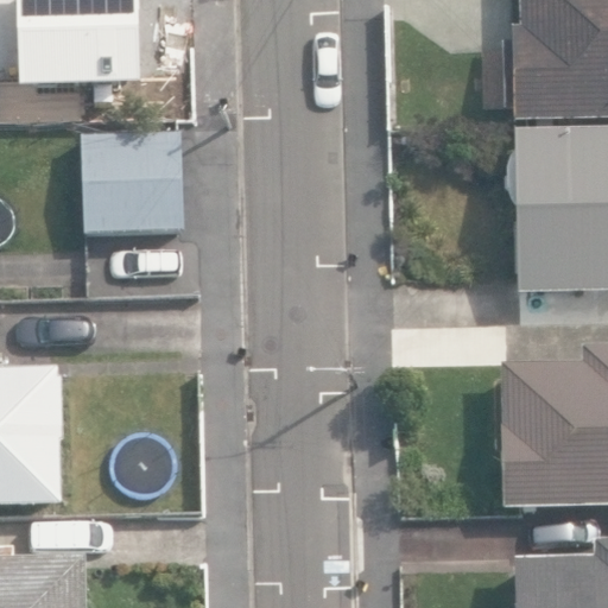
[(512,106),(512,119),(607,115),(607,0),(517,0),(518,24),(507,24),(508,37),(500,38),(501,107),(512,106)]
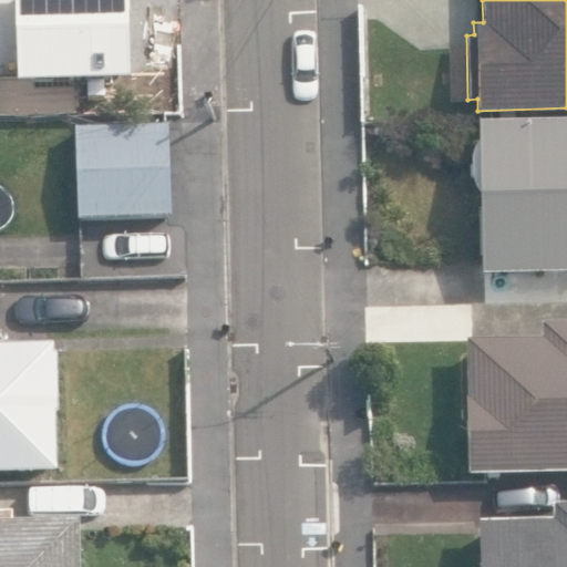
[(566,115),(477,117),(481,269),(566,267),(566,115)]
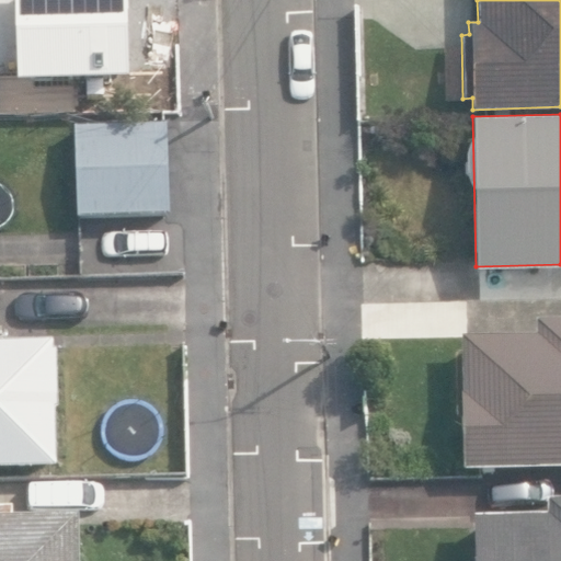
[(169,126),(76,129),(79,220),(172,217),(169,126)]
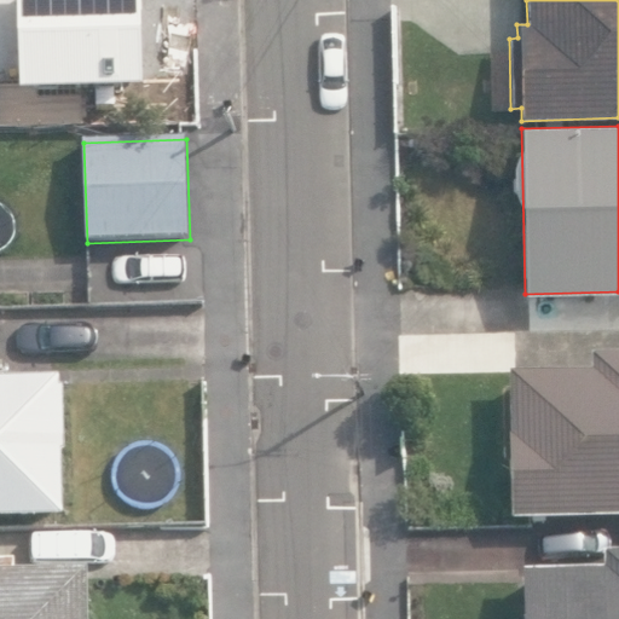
[(508,366),(512,514),(618,510),(618,347),(593,348),(593,364),(508,366)]
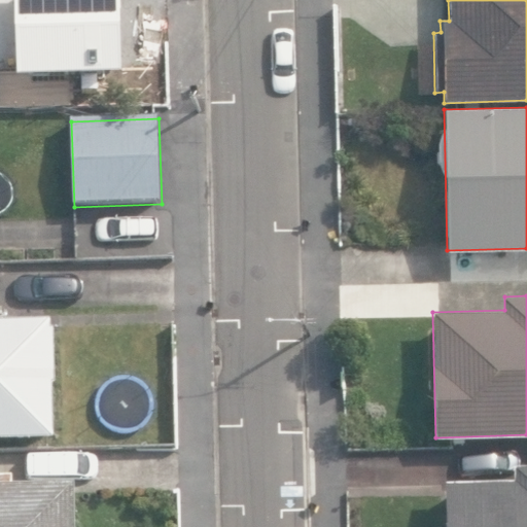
[(0,435),(51,435),(49,322),(44,322),(44,315),(0,315),(0,435)]
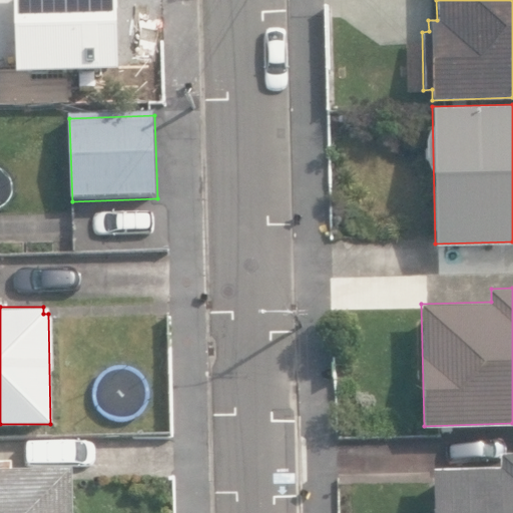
[(432,466),(433,512),(512,512),(512,451),(499,451),(499,464),(432,466)]
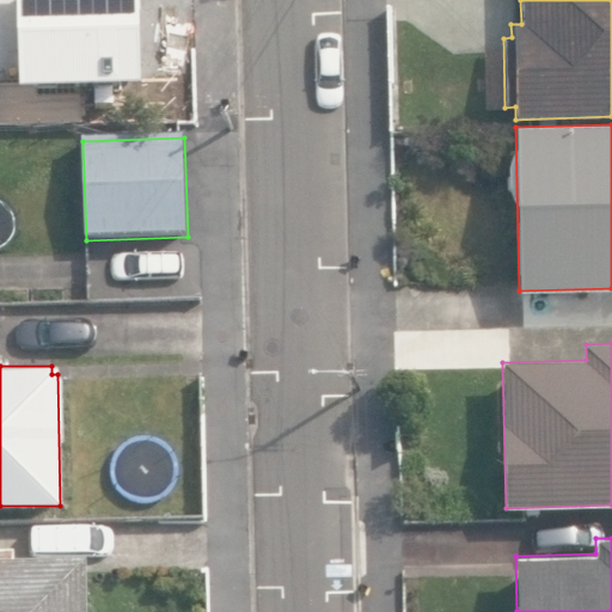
[(0,611),(85,611),(84,557),(0,558),(0,611)]
